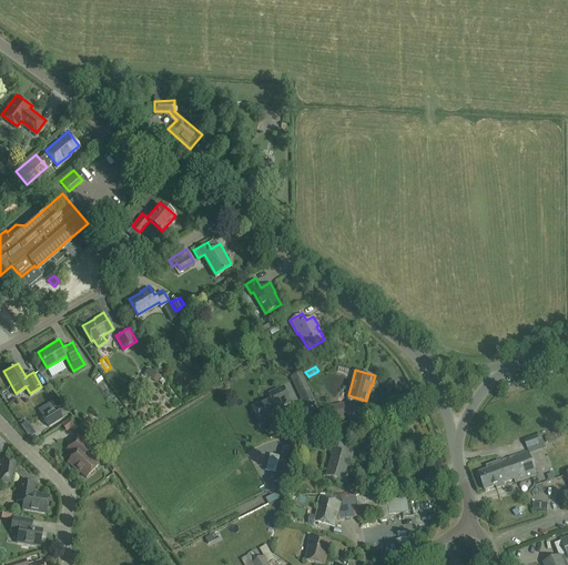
[(292,375),(301,394),(311,390),(302,371),(292,375)]
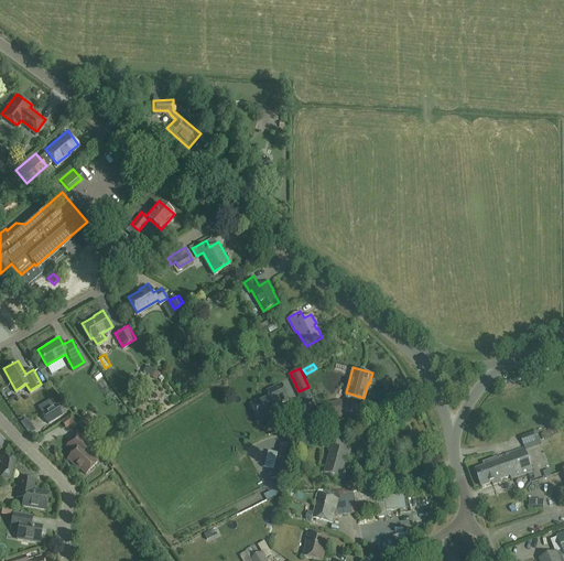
[(270,394),(251,402),(259,419),(272,412),(273,413),(284,409),(280,400),(289,397),(282,381),(268,389),(270,394)]
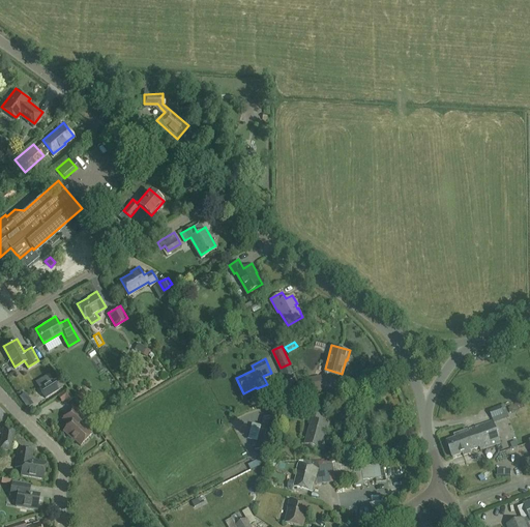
[(322,374),(311,376),(313,388),(325,386),(322,374)]
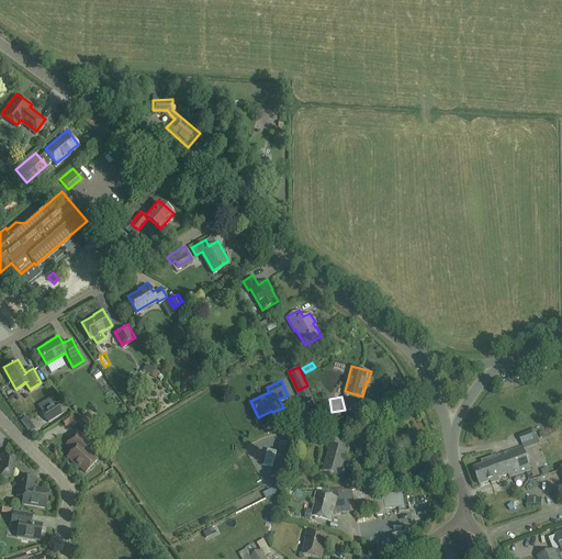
[(47,420),(60,411),(54,401),(41,409),(47,420)]
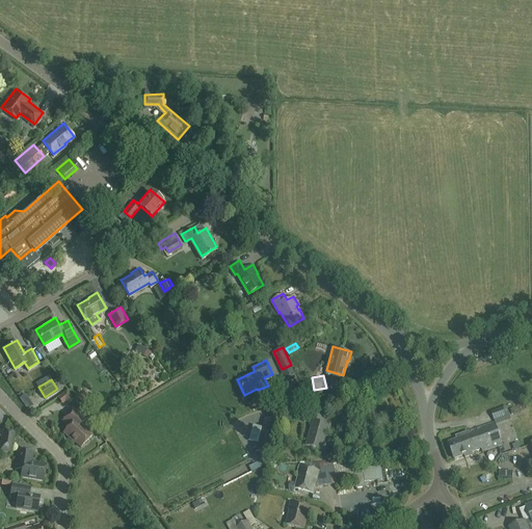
[(57,395),(61,401),(64,400),(67,402),(73,397),(67,389),(57,395)]
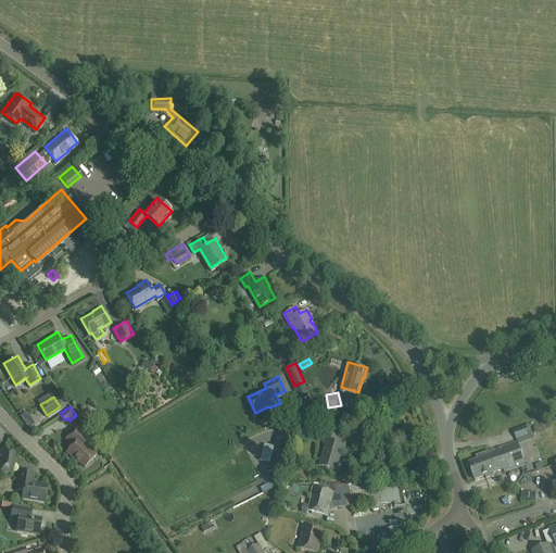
[(526,424),(513,427),(518,441),(533,436),(530,426),(527,427),(526,424)]
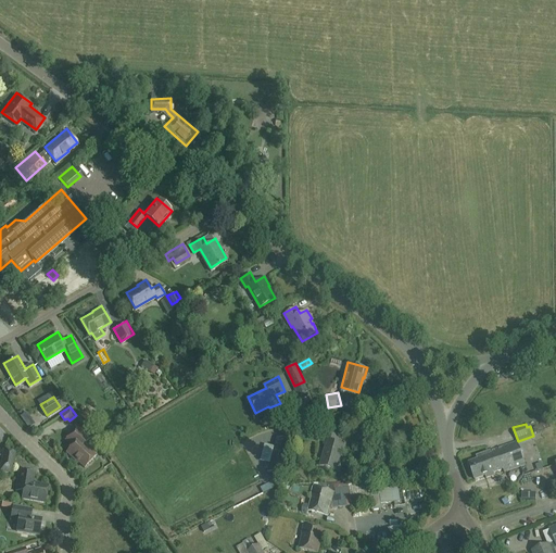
[(84,465),(96,453),(83,442),(88,437),(76,425),(65,437),(72,443),(66,450),(77,461),(78,460),(84,465)]
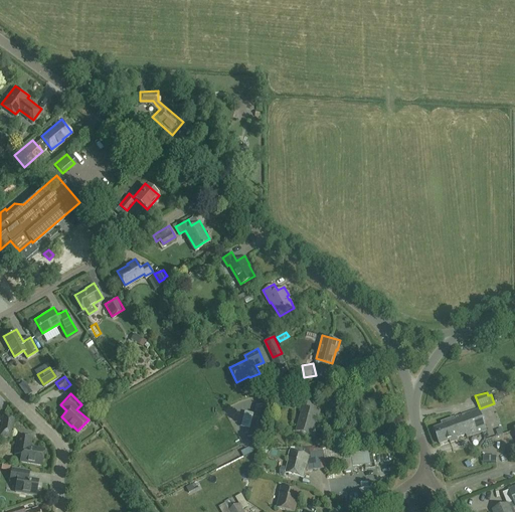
[(320,411),(317,410),(311,408),(313,398),(303,396),(300,405),(303,406),(296,429),(315,435),(319,420),(317,420),(320,411)]
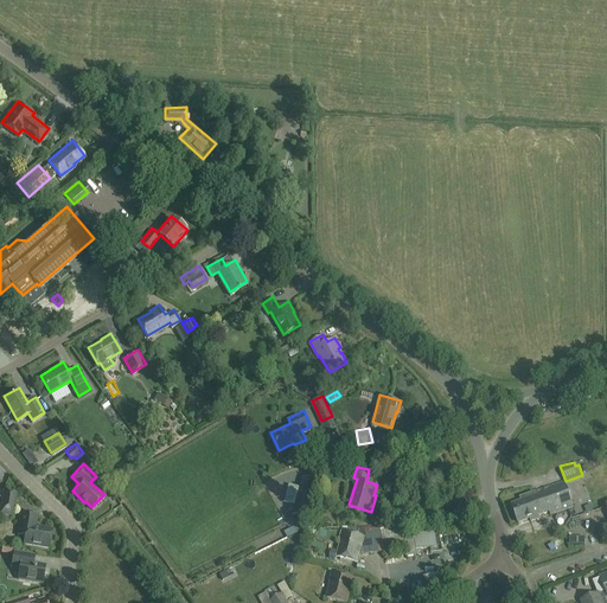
[(292,513),(307,517),(318,480),(302,475),(292,513)]
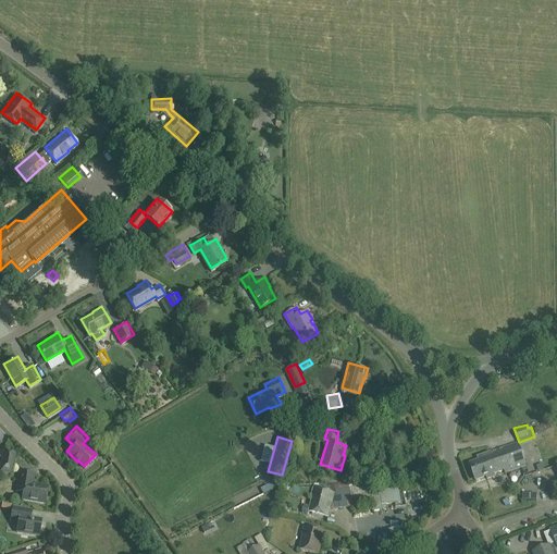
[(505,470),(525,463),(518,440),(479,454),(480,456),(469,460),(474,478),(485,474),(486,477),(494,474),(494,471),(504,468),(505,470)]
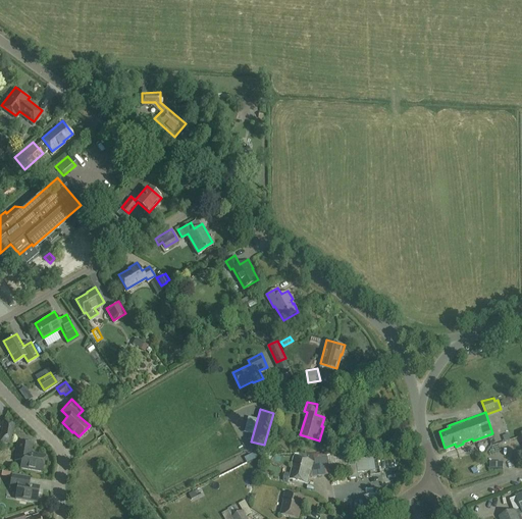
[(3,421),(0,436),(0,438),(11,442),(14,423),(3,421)]
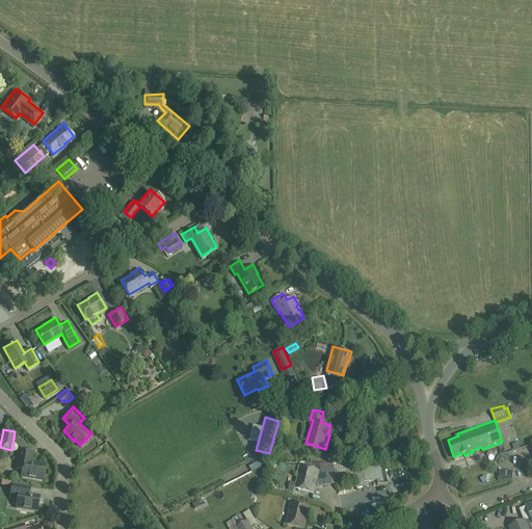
[(43,478),(46,463),(31,459),(32,450),(18,448),(15,467),(22,469),(21,475),(43,478)]
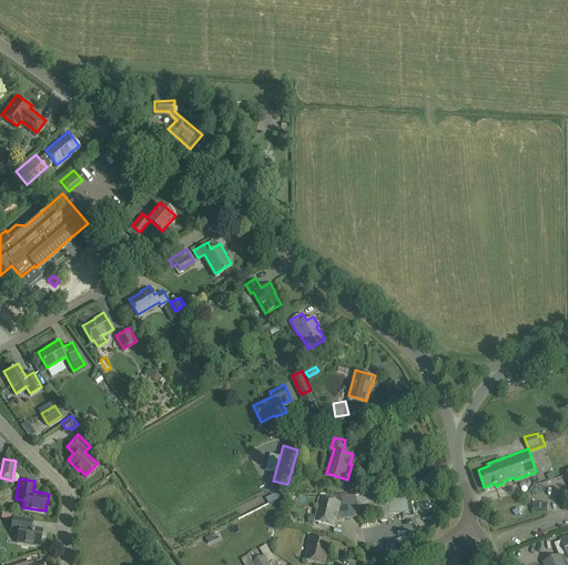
[(567,496),(567,491),(567,490),(558,493),(560,500),(567,496)]
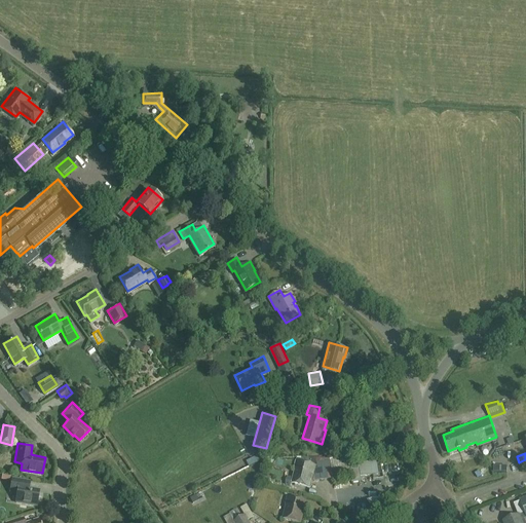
[(377,454),(361,458),(365,475),(381,471),(377,454)]
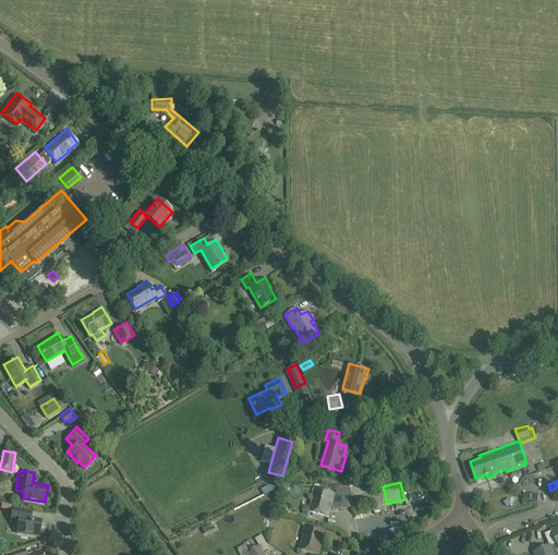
[(312,495),(308,510),(328,515),(331,501),(332,502),(335,492),(313,486),(312,495)]
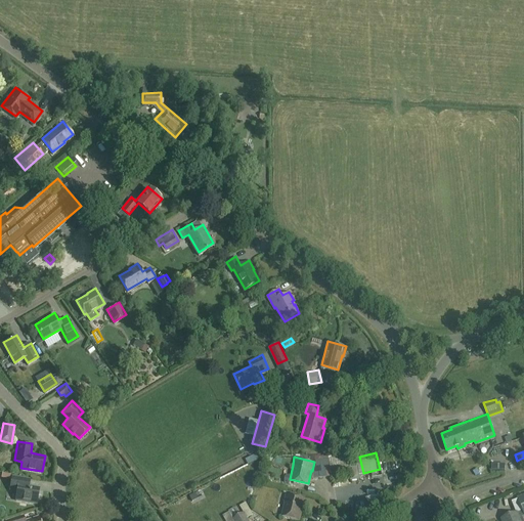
[(328,468),(332,481),(341,477),(336,465),(328,468)]
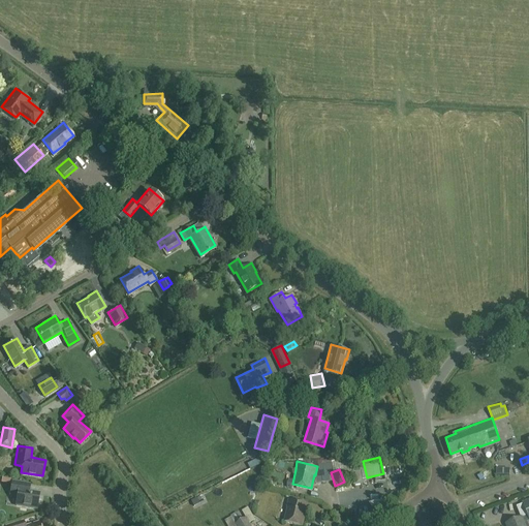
[(36,506),(39,491),(28,489),(30,482),(11,478),(9,492),(17,493),(16,502),(36,506)]
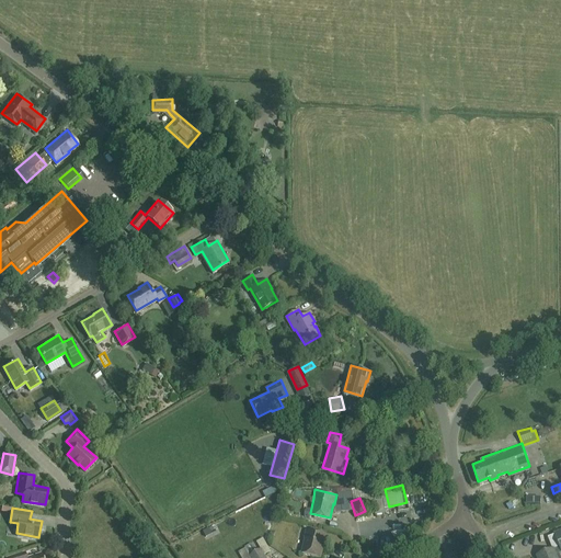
[(324,543),(328,528),(308,524),(307,527),(306,527),(304,536),(305,536),(300,551),(320,556),(323,542),(324,543)]
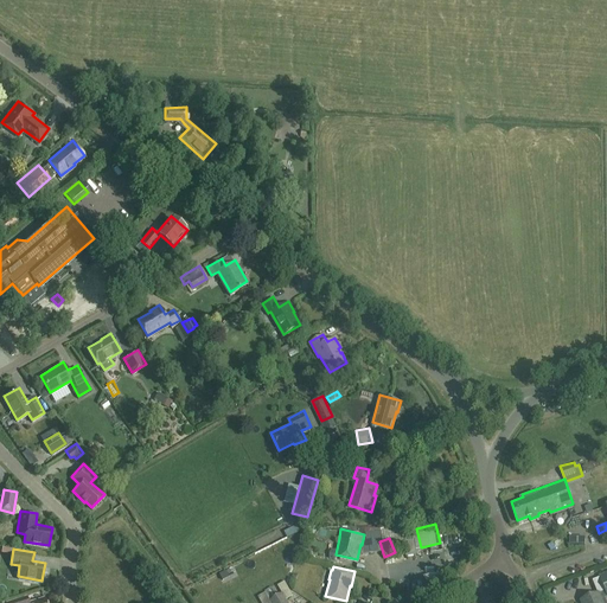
[(602,602),(600,597),(606,595),(606,594),(606,570),(599,573),(605,589),(598,591),(580,598),(581,602),(602,602)]
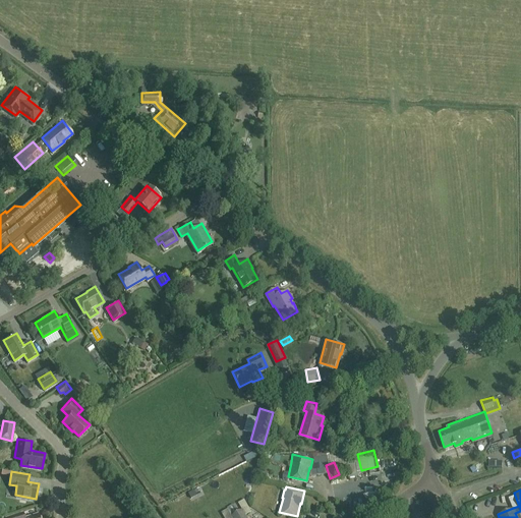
[(231,514),(230,513),(236,509),(233,504),(227,507),(221,511),(224,517),(247,517),(244,513),(250,510),(243,498),(237,501),(241,508),(231,514)]
